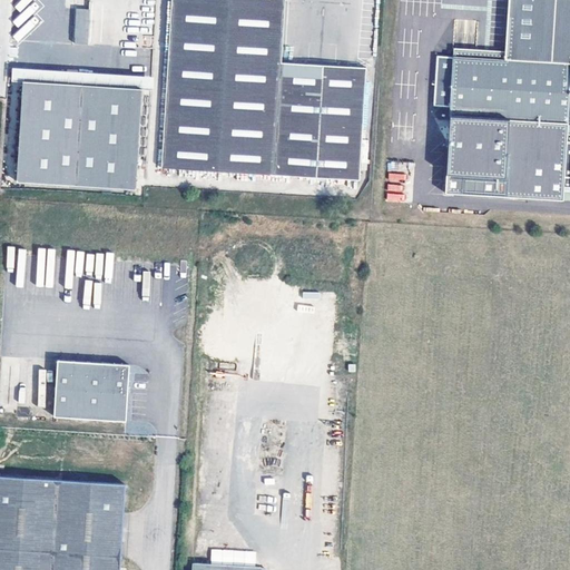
[(85,0),(86,8),(75,8),(75,43),(91,43),(90,0),(85,0)]
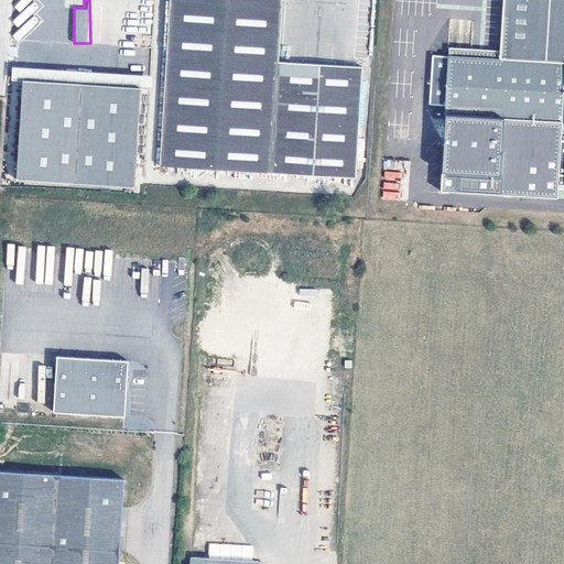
[(279,61),(282,0),(170,0),(159,167),(357,179),(362,66),(279,61)]
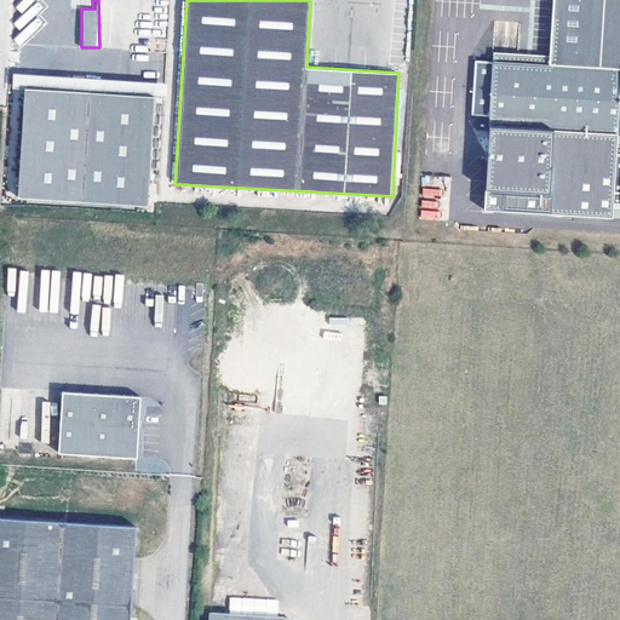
[(619,0),(561,0),(557,65),(476,61),(471,116),(492,118),(484,208),(613,218),(614,210),(619,210),(619,0)]
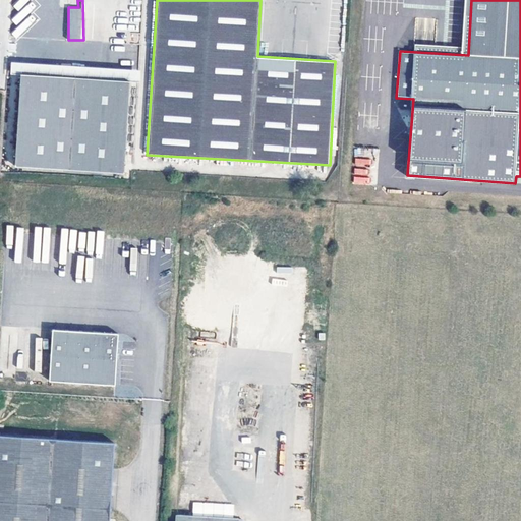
[(139,70),(12,62),(11,74),(21,75),(130,81),(138,82),(139,70)]
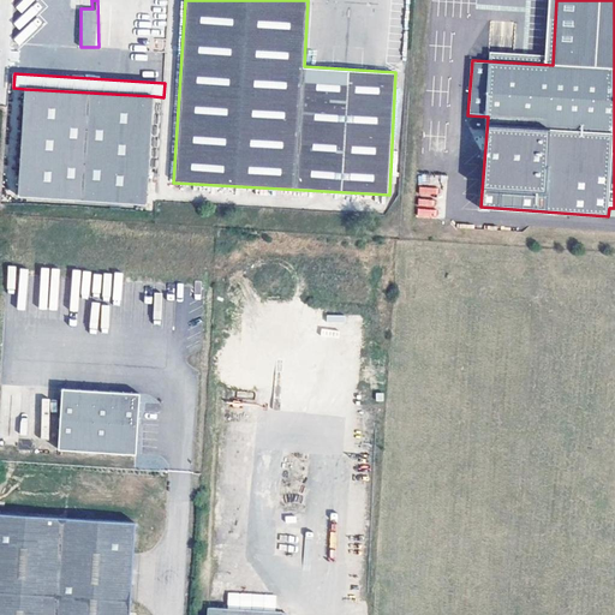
[(154,96),(25,89),(18,197),(147,206),(154,96)]
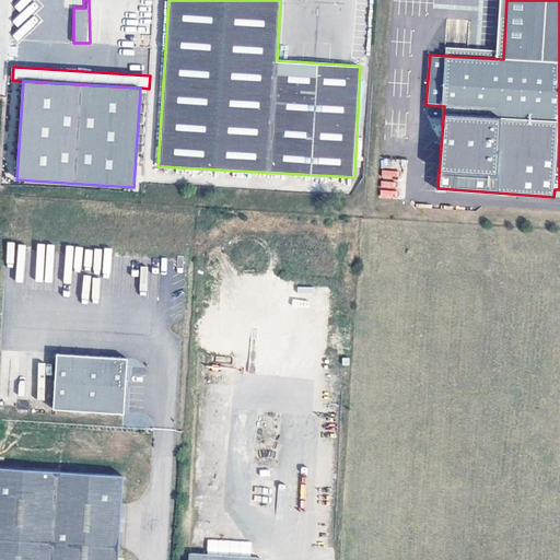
[(381,181),(378,197),(394,198),(396,183),(381,181)]
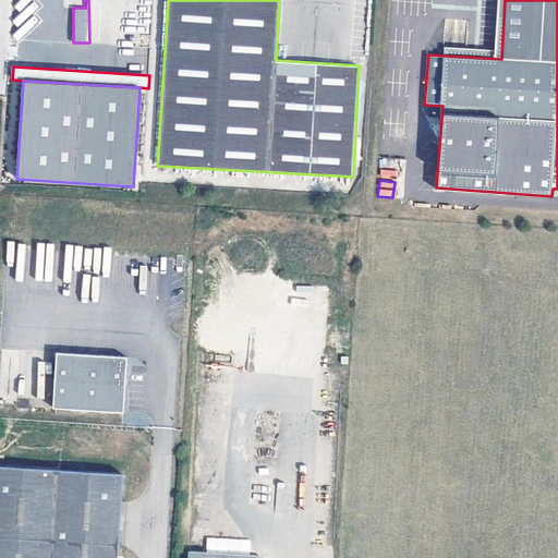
[(124,358),(53,353),(51,408),(121,412),(124,358)]
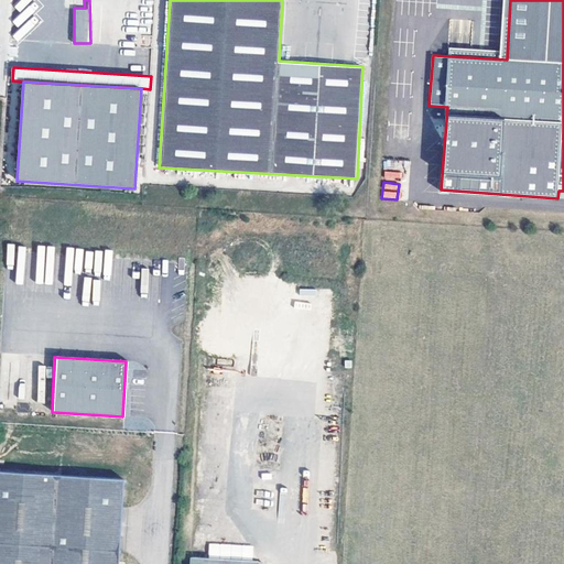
[(0,563),(119,563),(126,478),(0,470),(0,563)]
